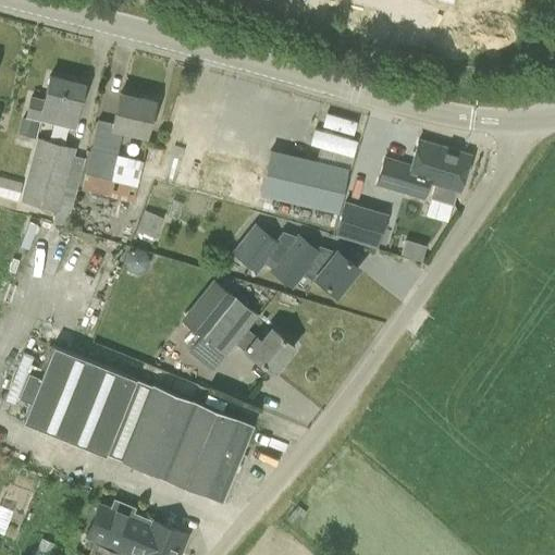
[(85,86),(51,77),(46,101),(31,97),(26,119),(40,122),(40,121),(73,130),(76,112),(78,113),(85,86)]
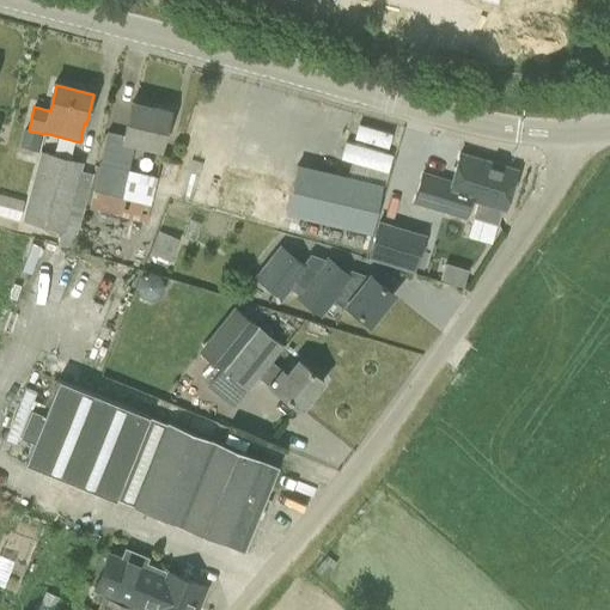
[(139,105),(134,104),(126,138),(109,134),(90,212),(147,225),(157,183),(176,188),(181,166),(160,162),(157,178),(129,171),(136,145),(162,151),(165,136),(170,113),(139,105)]
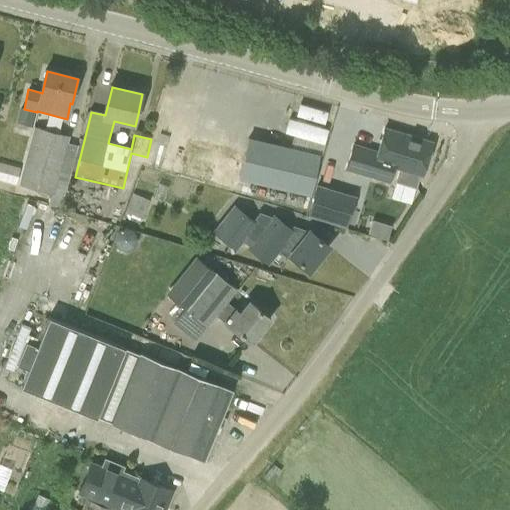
[(36,114),(23,111),(20,123),(33,127),(36,114)]
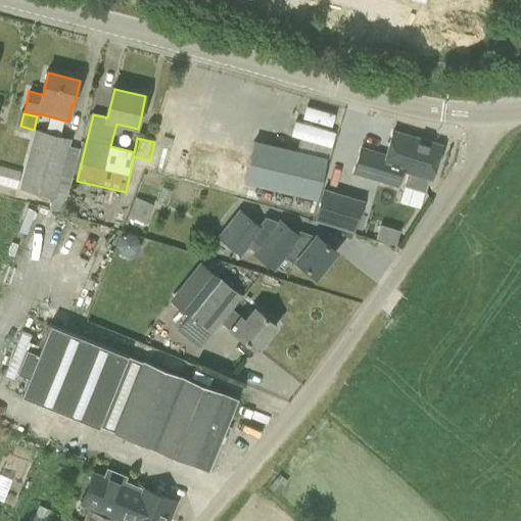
[(33,142),(19,190),(53,199),(49,211),(63,215),(83,144),(36,131),(33,142)]
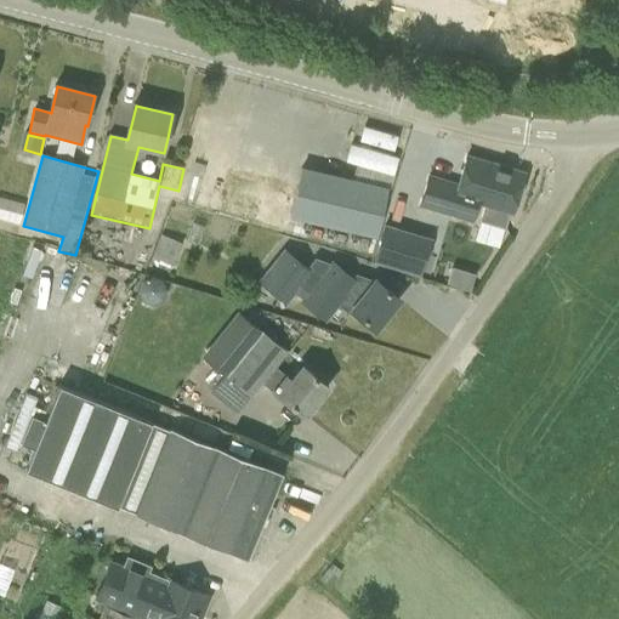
[(460,187),(430,179),(421,211),(472,226),(478,204),(487,206),(482,221),(506,228),(510,214),(514,215),(524,175),(469,158),(460,187)]
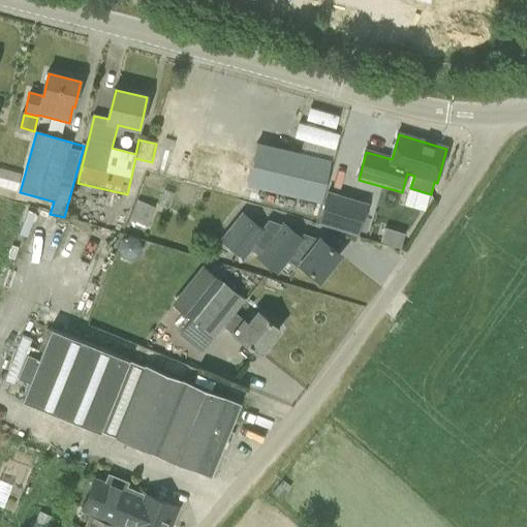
[(331,162),(257,146),(248,185),(321,203),(331,162)]
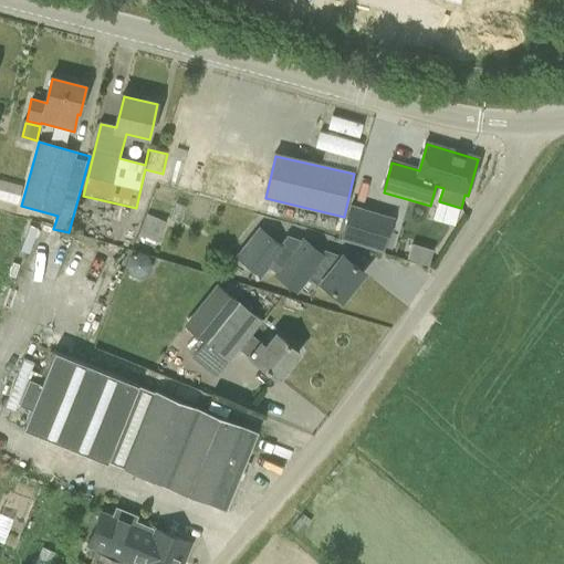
[(393,219),(353,208),(343,240),(383,252),(393,219)]
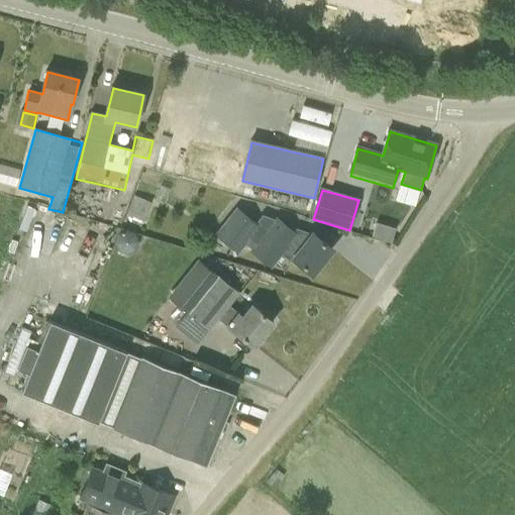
[(139,236),(151,203),(135,197),(122,229),(139,236)]
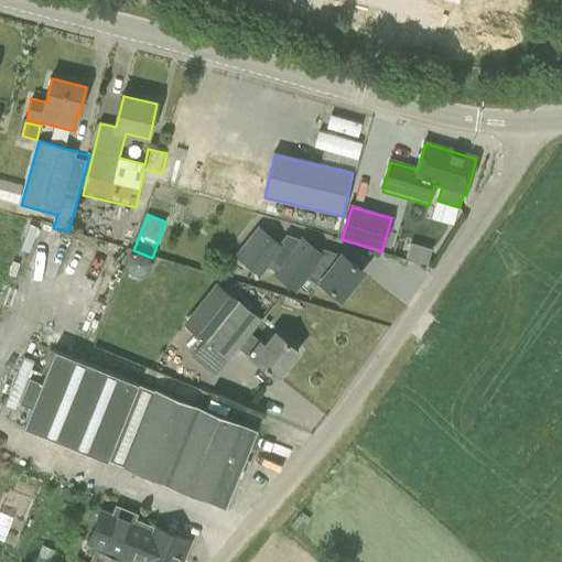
[(344,298),(364,273),(343,257),(314,230),(309,238),(306,237),(296,249),(262,220),(235,256),(260,276),(269,266),(277,272),(277,274),(295,290),(307,276),(310,278),(314,272),(324,281),(323,281),(344,298)]
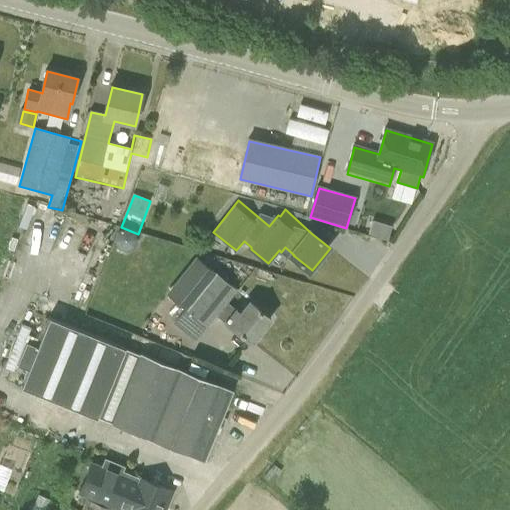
[(374,222),(370,235),(388,241),(392,228),(374,222)]
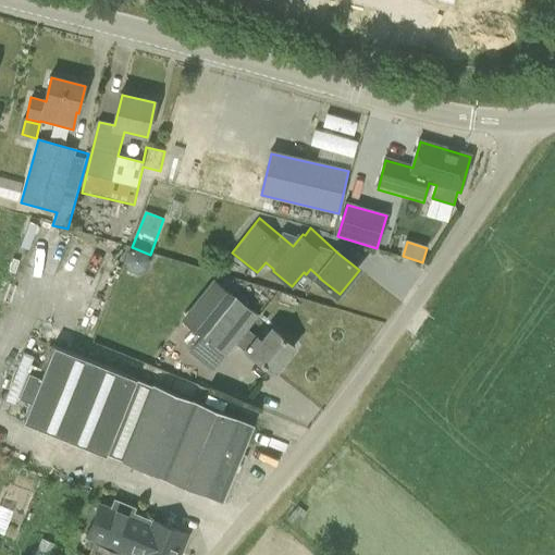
[(149,264),(146,256),(136,253),(128,256),(125,264),(128,273),(137,276),(146,273),(149,264)]
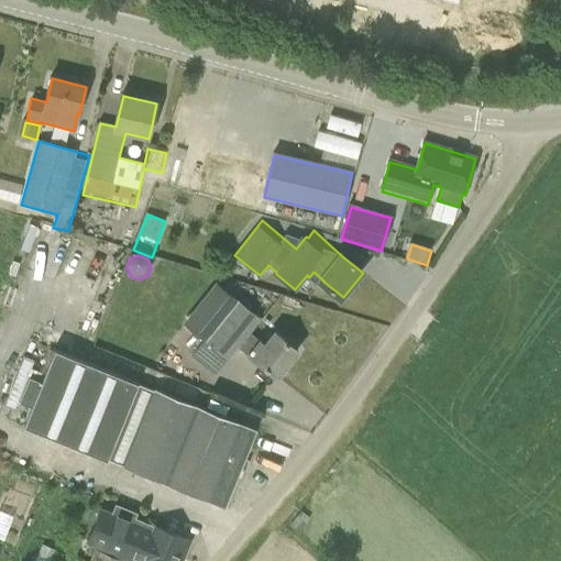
[(262,320),(235,299),(217,285),(184,326),(229,362),(240,349),(251,334),(262,320)]
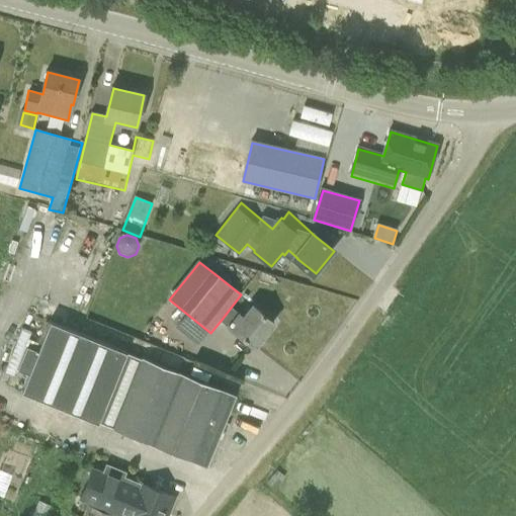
[(274,324),(253,307),(244,319),(231,308),(221,321),(255,349),(274,324)]
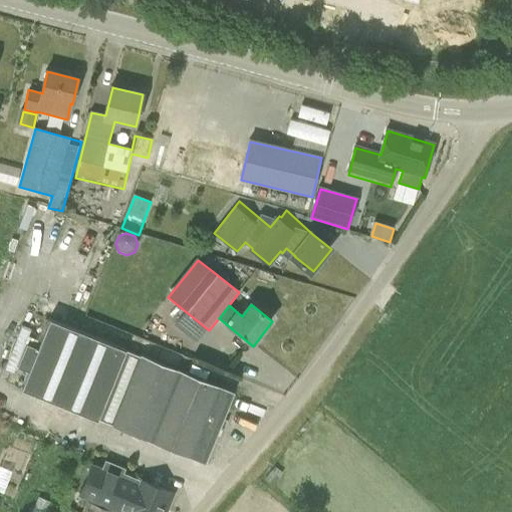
[(143,357),(51,320),(39,349),(28,345),(18,368),(29,372),(22,391),(114,427),(114,429),(206,465),(220,430),(224,431),(228,422),(224,421),(234,395),(143,357)]
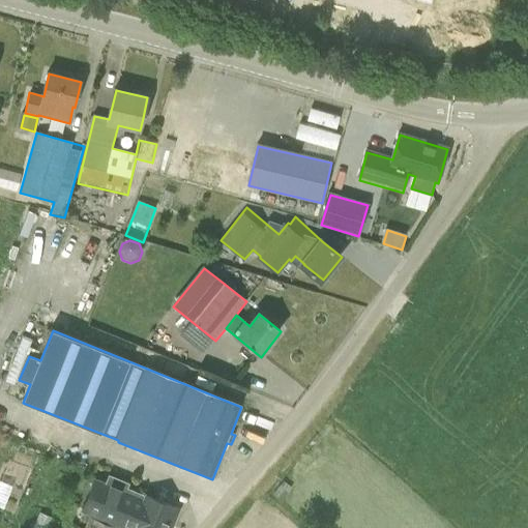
[(147,349),(141,365),(163,373),(164,369),(179,374),(183,361),(147,349)]
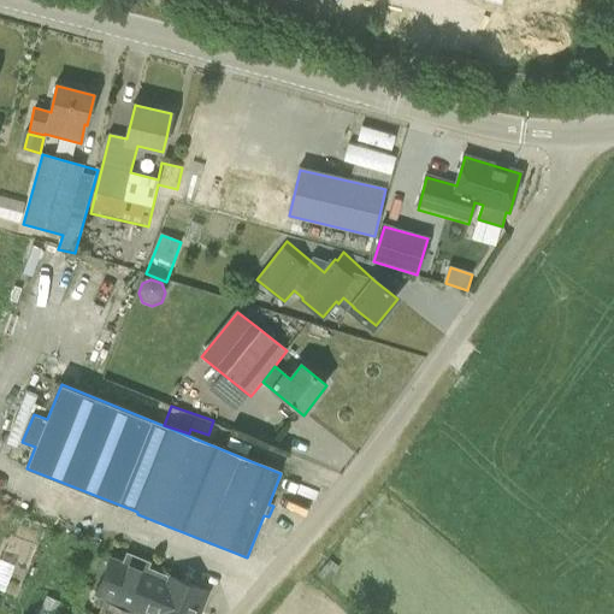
[(200,613),(208,594),(143,568),(146,562),(129,555),(123,565),(111,560),(95,596),(107,601),(100,613),(200,613)]
